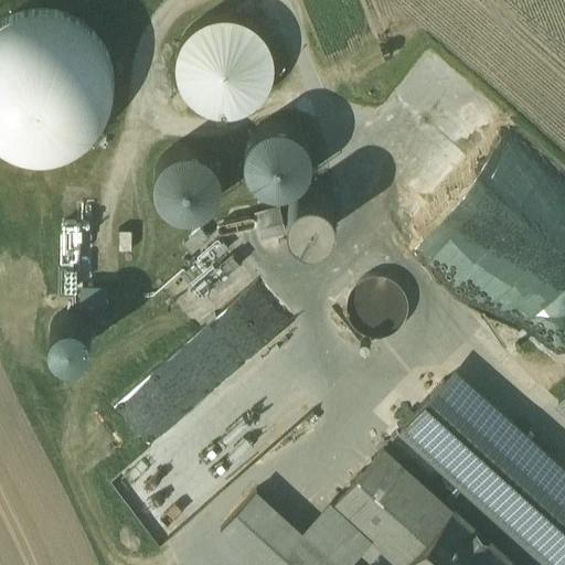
[(0,132),(8,139),(33,148),(59,147),(83,136),(100,116),(109,91),(107,65),(96,41),(76,23),(51,14),(25,17),(1,28),(0,29),(0,132)]
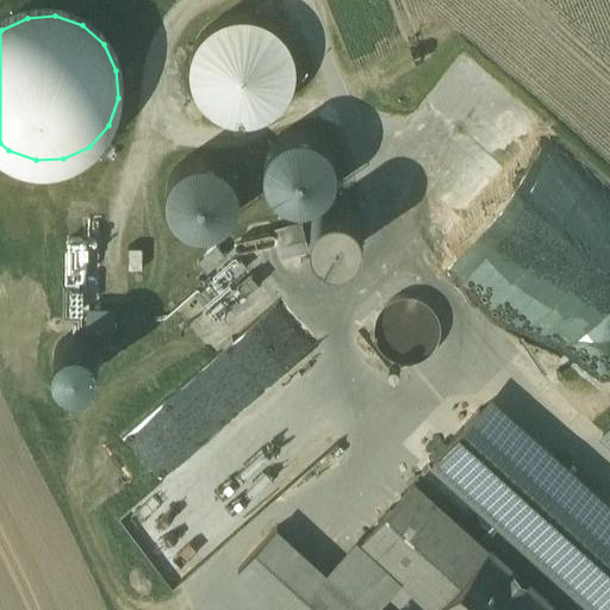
[(205,95),(221,107),(238,113),(257,112),(274,104),(286,89),(292,72),(291,53),(282,36),(268,23),(249,17),(230,19),(213,27),(201,42),(195,60),(197,79),(205,95)]
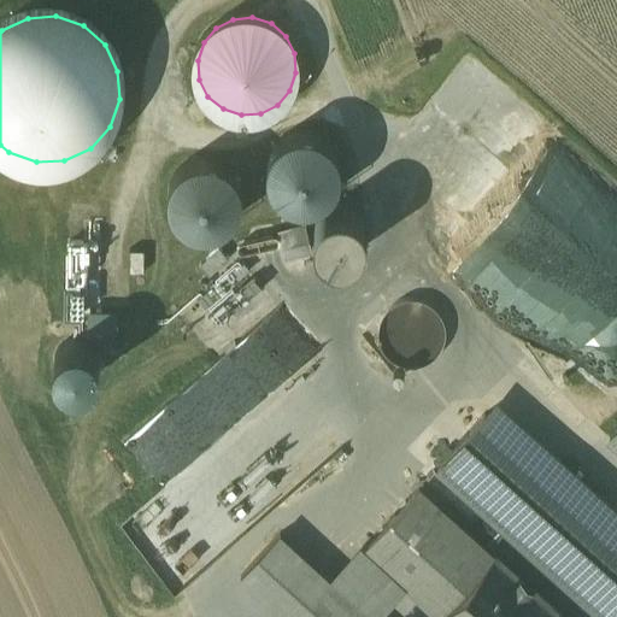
[(271,181),(281,193),(293,200),(307,203),(321,199),(333,189),(340,177),(342,163),(339,150),(329,137),(317,130),(303,129),(289,133),(277,141),(270,153),(268,168),(271,181)]
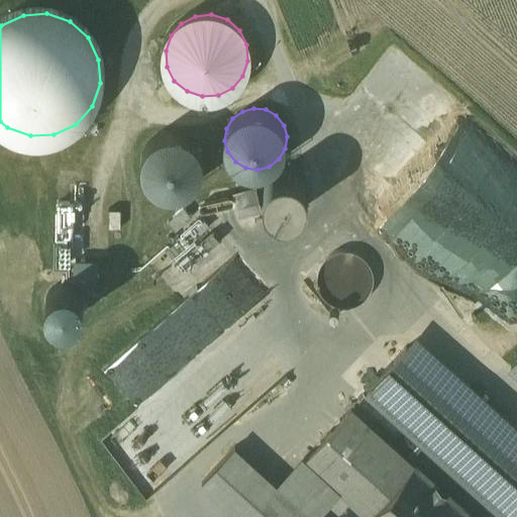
[(144,175),(151,184),(163,190),(174,192),(186,189),(196,182),(202,172),(203,160),(200,147),(193,138),(183,132),(171,130),(159,133),(149,140),(143,151),(141,163),(144,175)]
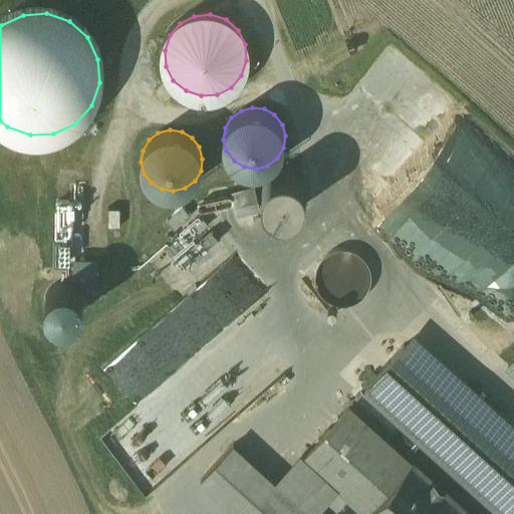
[(265,203),(271,209),(279,212),(288,213),(296,209),(302,204),(306,196),(306,187),(303,179),(297,173),(289,169),(280,169),(272,172),(266,178),(263,186),(262,195),(265,203)]
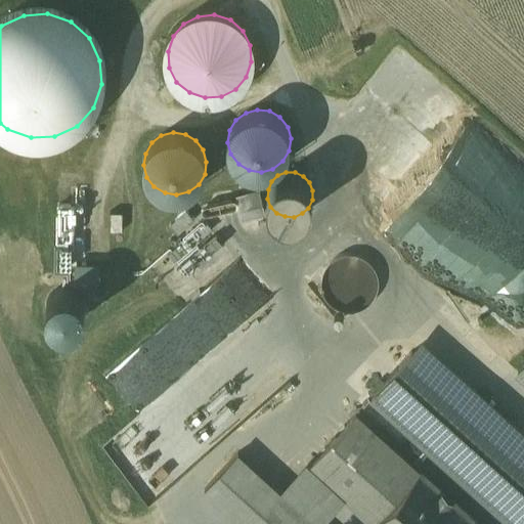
[(259,190),(234,195),(239,216),(263,211),(259,190)]
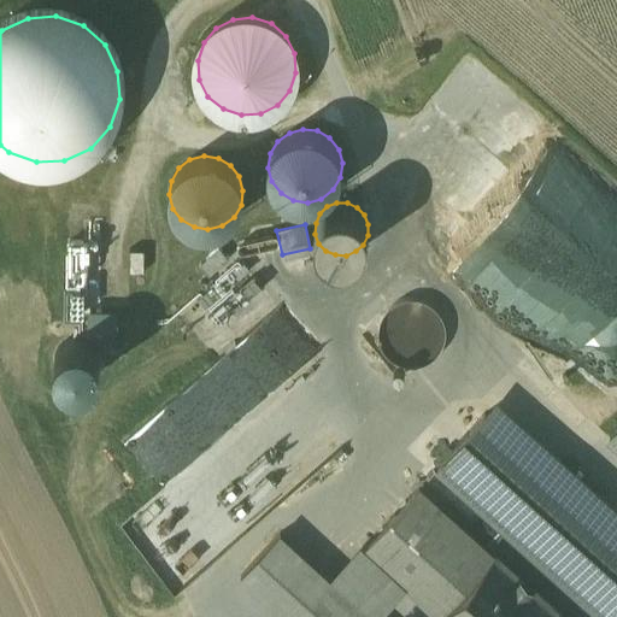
[(75,303),(94,304),(97,241),(77,241),(75,303)]
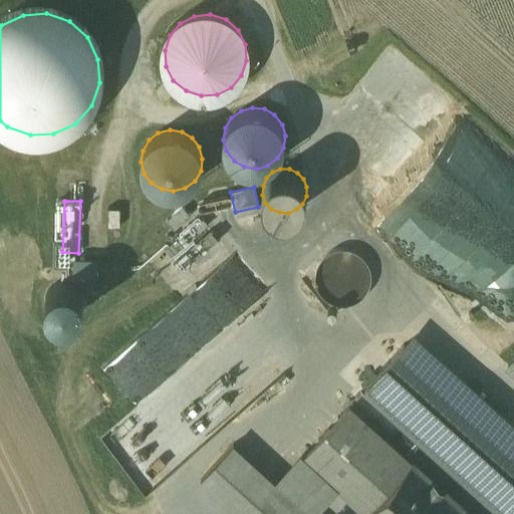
[(183,205),(167,220),(175,229),(191,214),(183,205)]
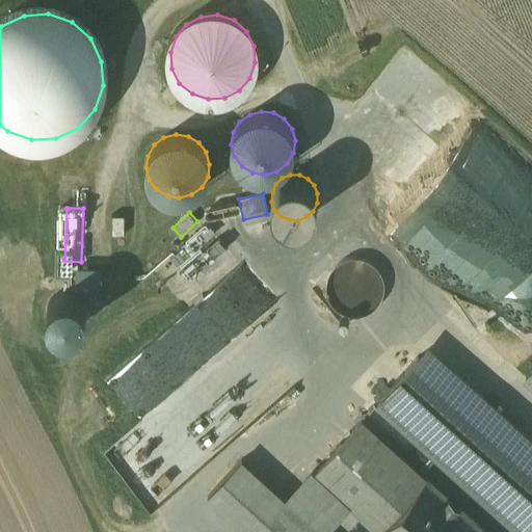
[(209,224),(170,257),(178,265),(213,235),(216,232),(209,224)]
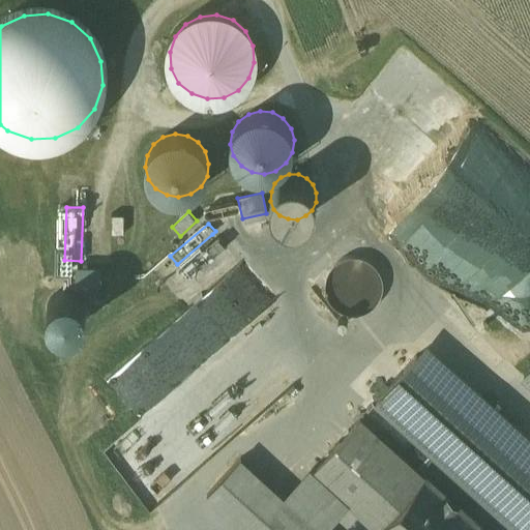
[(218,236),(181,268),(189,278),(228,245),(218,236)]
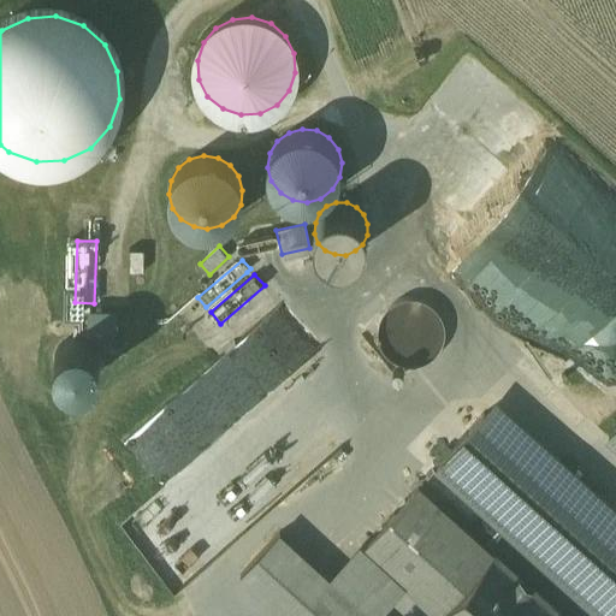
[(379,342),(385,354),(396,363),(408,367),(422,366),(434,360),(443,349),(448,337),(446,323),(439,311),(430,302),(416,298),(403,300),(391,306),(381,315),(378,329),(379,342)]
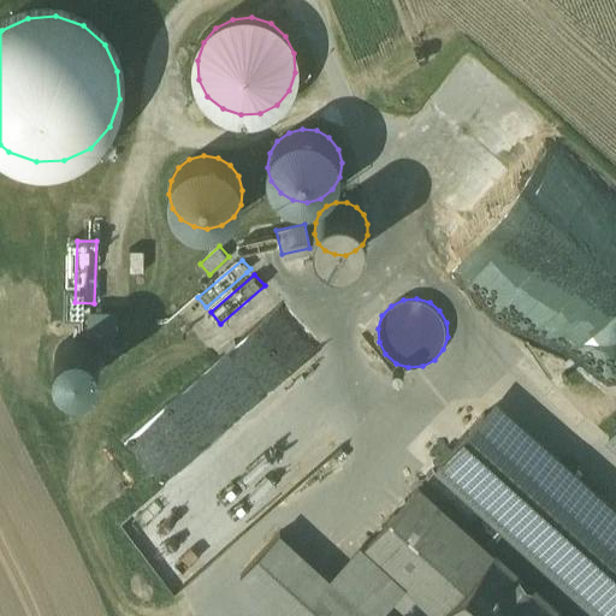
[(241,433),(241,416),(324,345),(324,336),(292,300),(278,313),(273,313),(171,401),(194,426),(205,426),(200,430),(205,434),(205,446),(211,440),(211,426),(224,425),(238,413),(240,434),(241,433)]
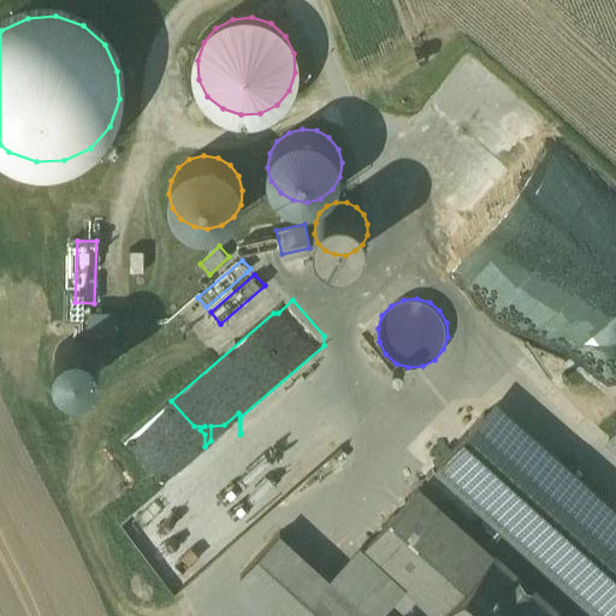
[(60,374),(94,385),(106,345),(72,335),(60,374)]
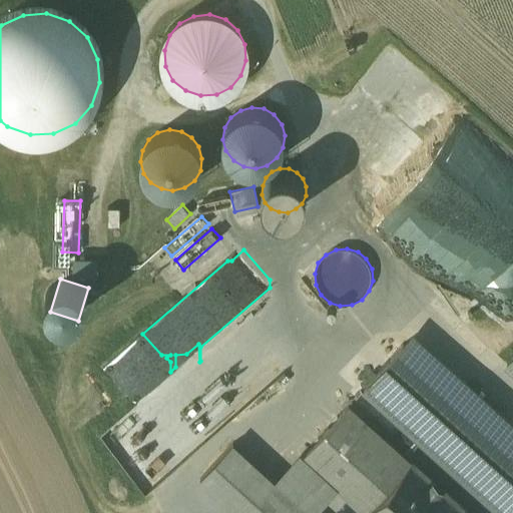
[(286,349),(225,322),(216,341),(227,346),(219,364),(237,373),(229,390),(261,404),(286,349)]
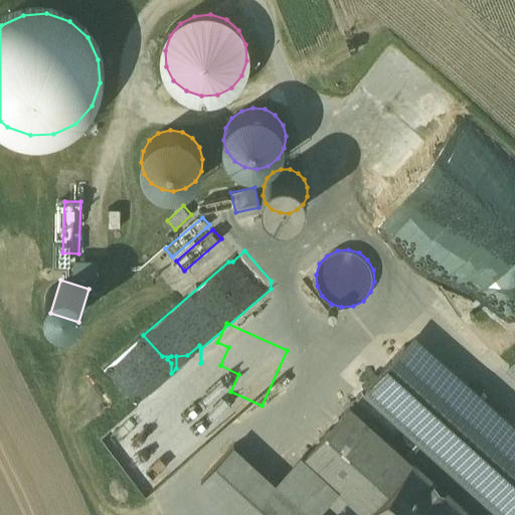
[(514,514),(514,424),(415,335),(367,388),(508,514),(514,514)]
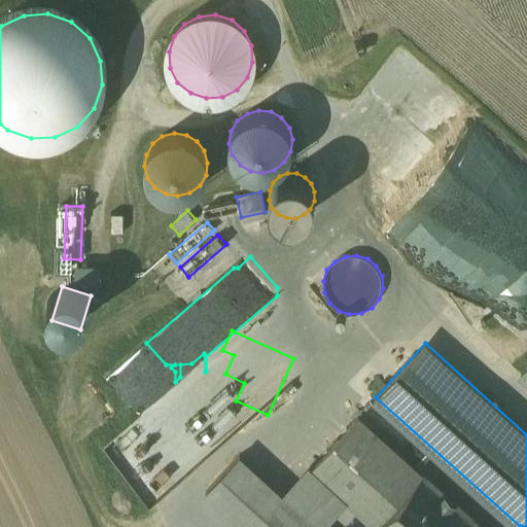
[(374,526),(423,473),(357,416),(311,469),(374,526)]
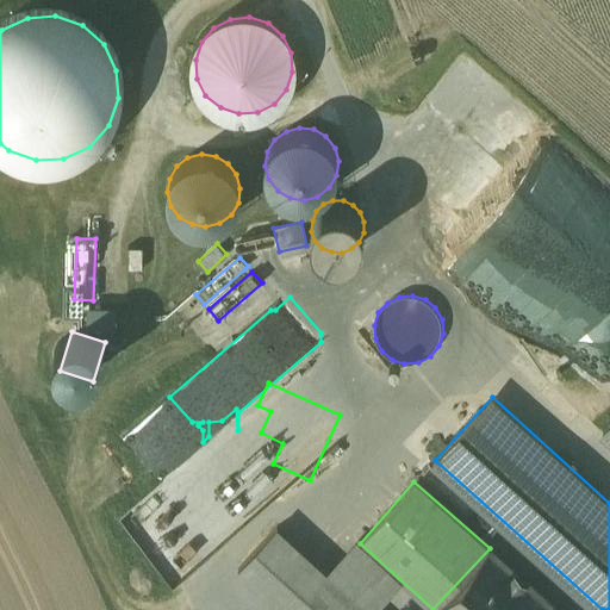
[(366,609),(367,609),(278,528),(238,570),(257,587),(282,609),(366,609)]
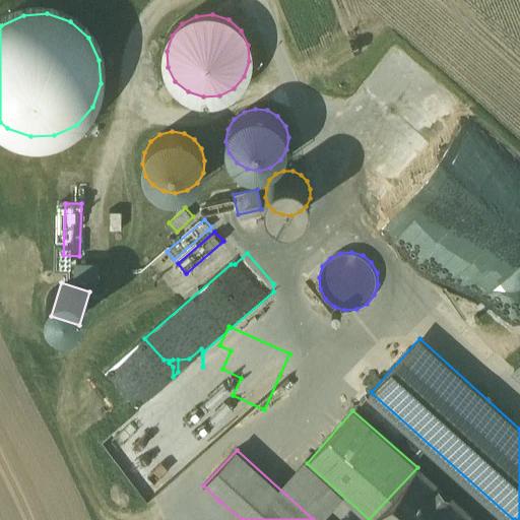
[(475,519),(417,467),(369,519),(475,519)]
